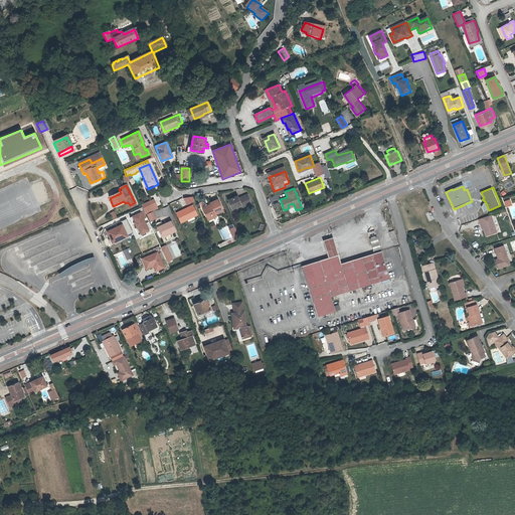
[(246,196),(240,199),(241,201),(238,202),(237,200),(235,197),(226,202),(231,211),(235,208),(237,211),(243,208),(243,207),(250,204),(246,196)]
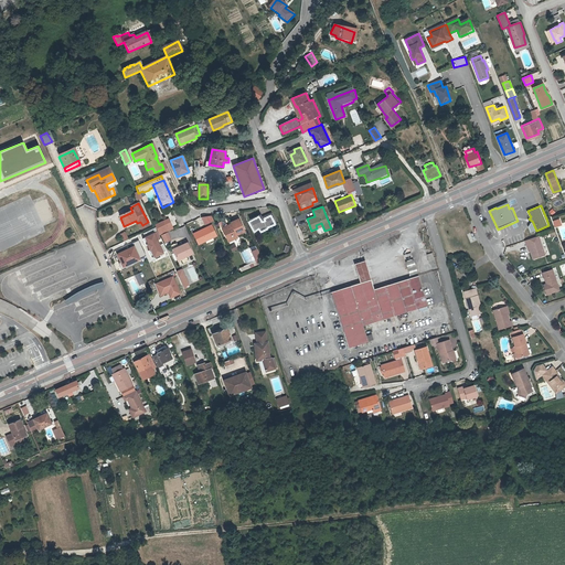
[(169,219),(156,224),(160,234),(173,228),(169,219)]
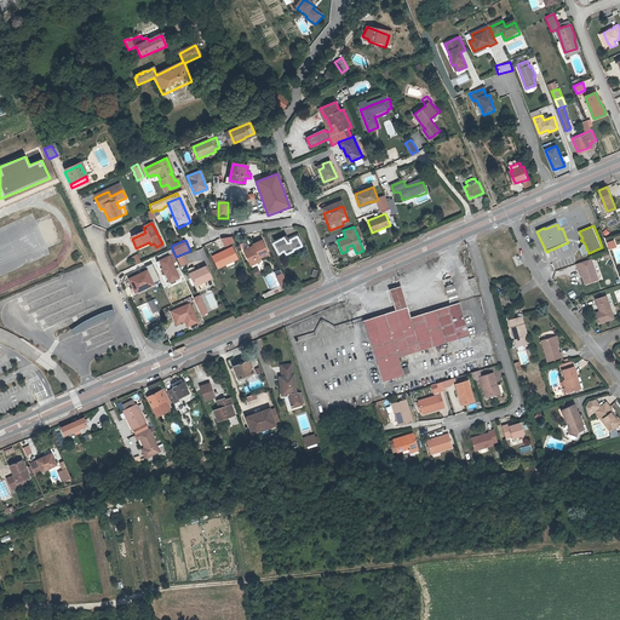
[(242,253),(248,265),(253,263),(254,267),(260,264),(258,260),(268,257),(260,242),(252,247),(253,251),(248,252),(248,251),(242,253)]
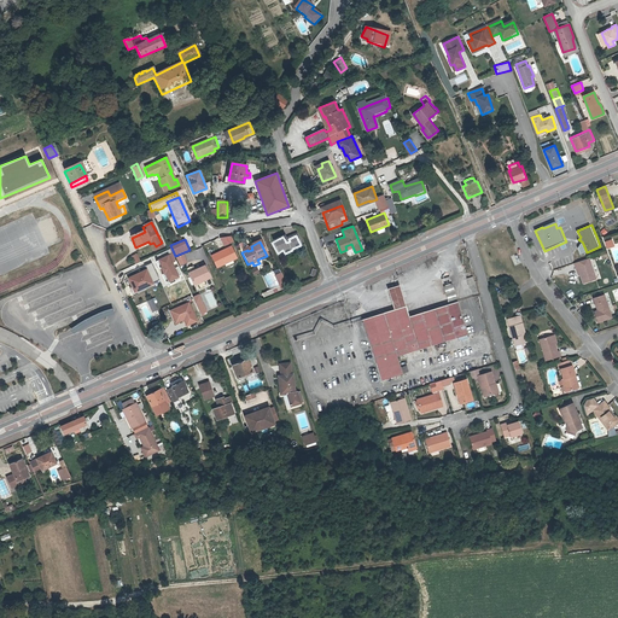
[(153,243),(150,244),(153,252),(163,248),(162,243),(156,246),(153,243)]
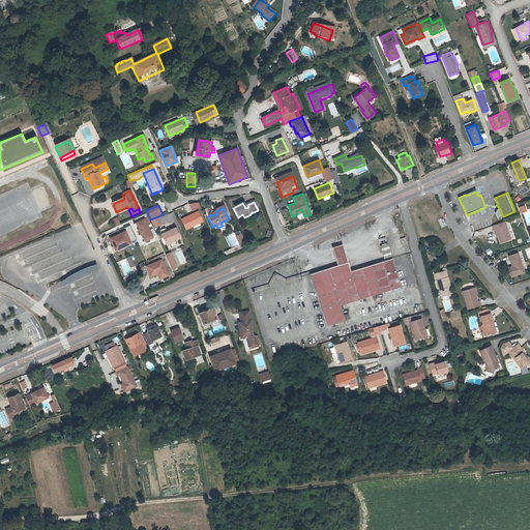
[(202,223),(197,213),(180,221),(185,231),(202,223)]
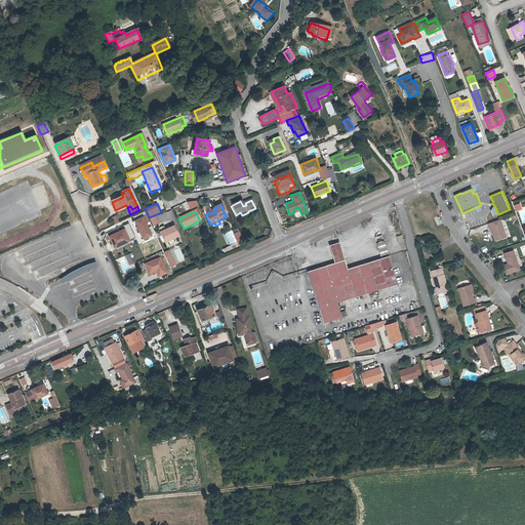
[(144,212),(132,217),(137,228),(139,228),(142,232),(139,233),(143,240),(154,235),(151,228),(148,230),(146,225),(149,223),(144,212)]
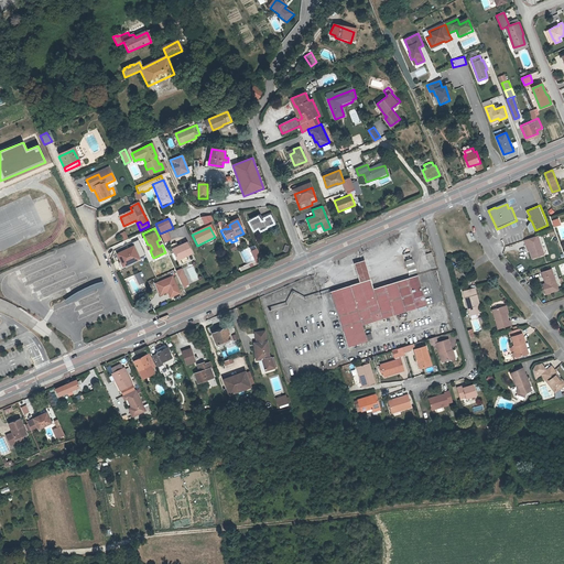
[(164,246),(171,243),(166,234),(161,236),(164,246)]
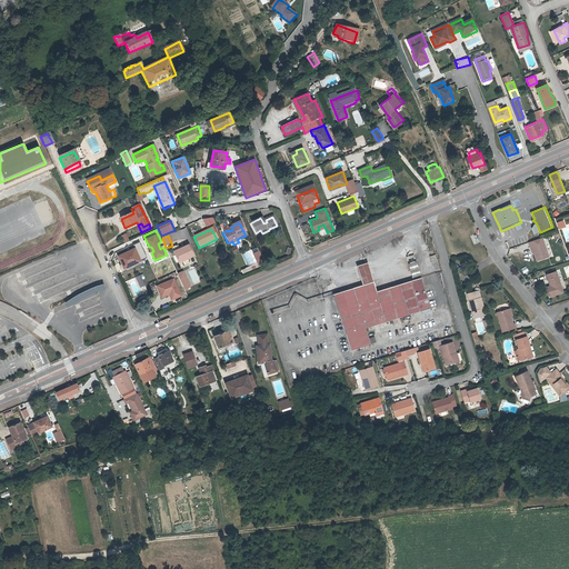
[(541,238),(530,241),(531,246),(532,246),(535,252),(538,260),(547,257),(550,256),(543,237),(541,238)]
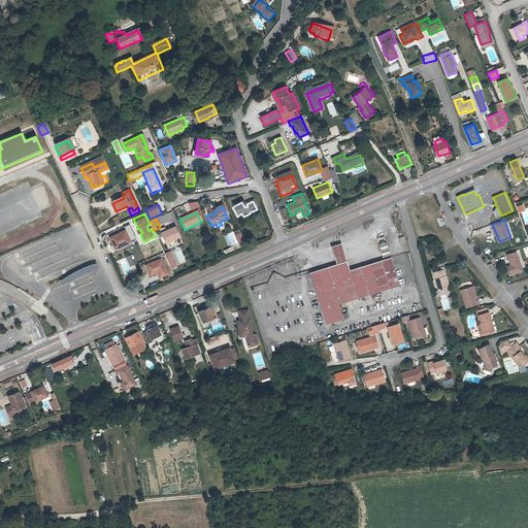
[(160,235),(164,245),(173,241),(178,238),(174,228),(170,230),(160,235)]
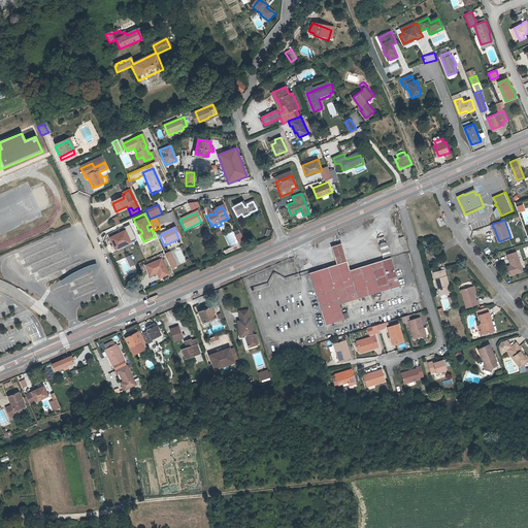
[(116,244),(118,250),(130,243),(124,232),(109,238),(112,245),(116,244)]
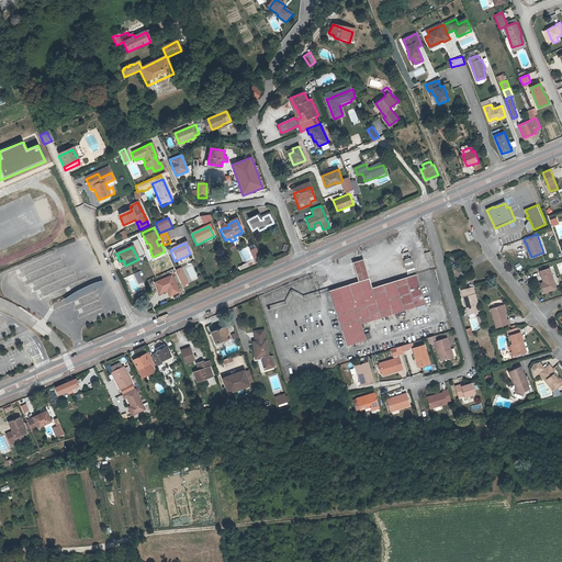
[(255,248),(249,251),(254,261),(259,259),(255,248)]
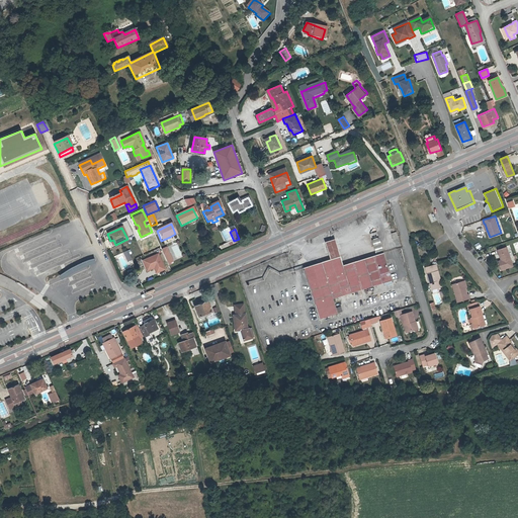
[(371,239),(375,252),(382,250),(379,238),(371,239)]
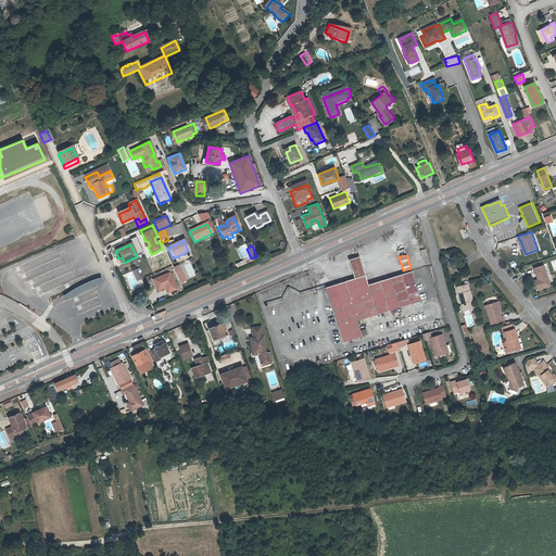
[(361,256),(351,260),(353,266),(356,279),(367,276),(363,264),(361,256)]
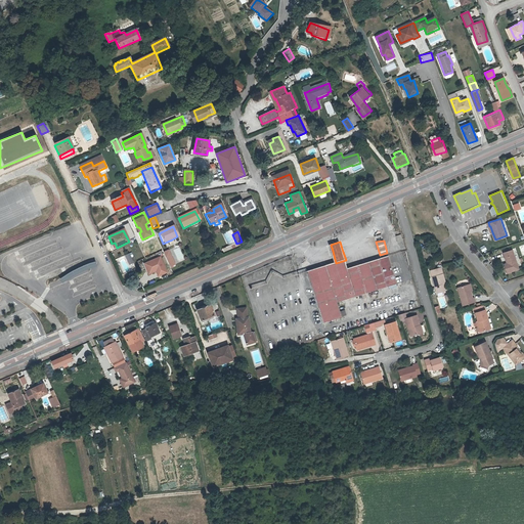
[(514,250),(509,252),(505,253),(509,264),(509,265),(506,266),(508,273),(516,271),(520,269),(514,250)]
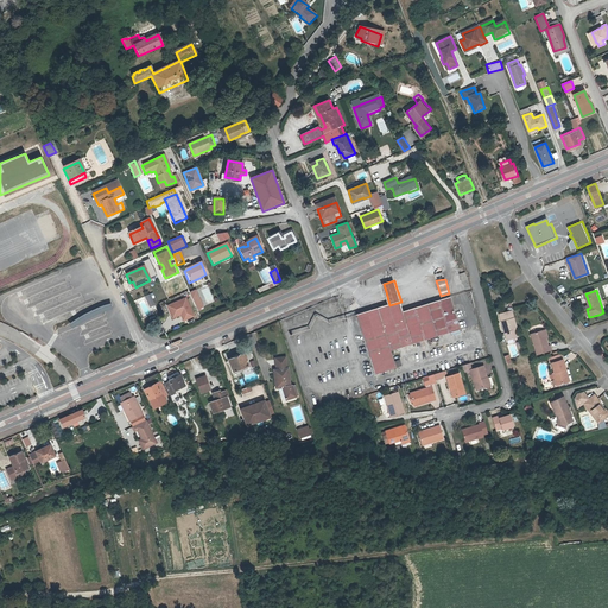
[(144,296),(150,308),(156,304),(150,293),(144,296)]
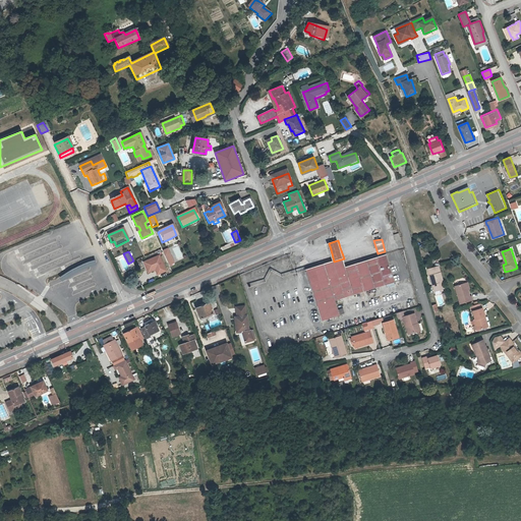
[(169,253),(164,255),(169,267),(172,266),(171,264),(173,263),(169,253)]
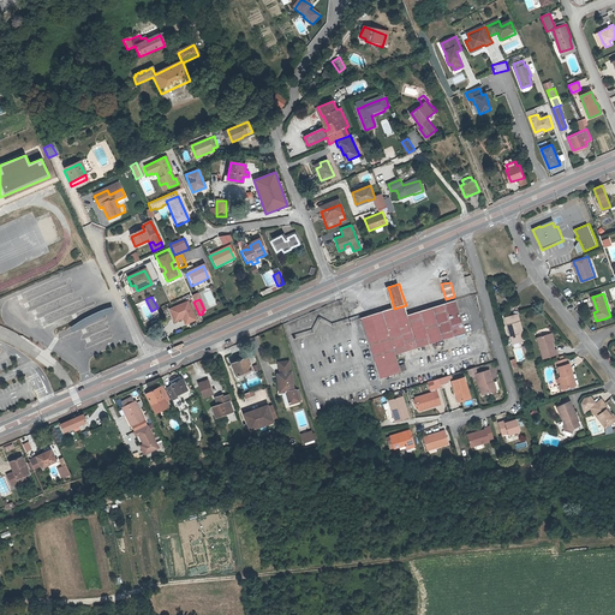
[(406,305),(394,309),(362,318),(376,362),(398,354),(467,332),(458,299),(408,315),(406,305)]
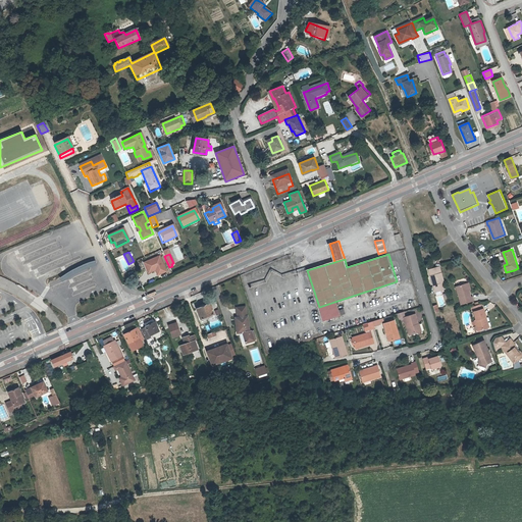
[(158,256),(143,263),(146,270),(154,267),(157,275),(165,272),(158,256)]
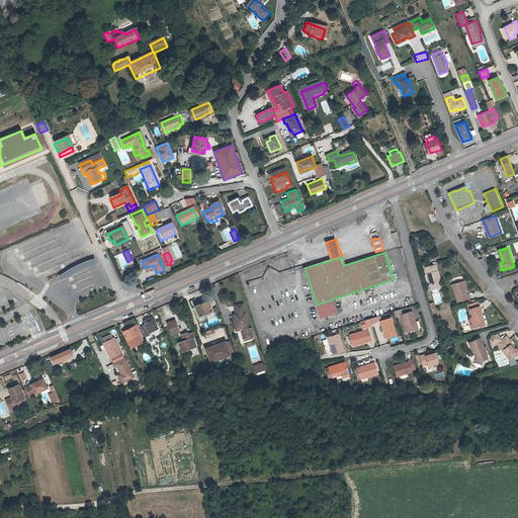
[(443,286),(434,259),(424,262),(433,289),(443,286)]
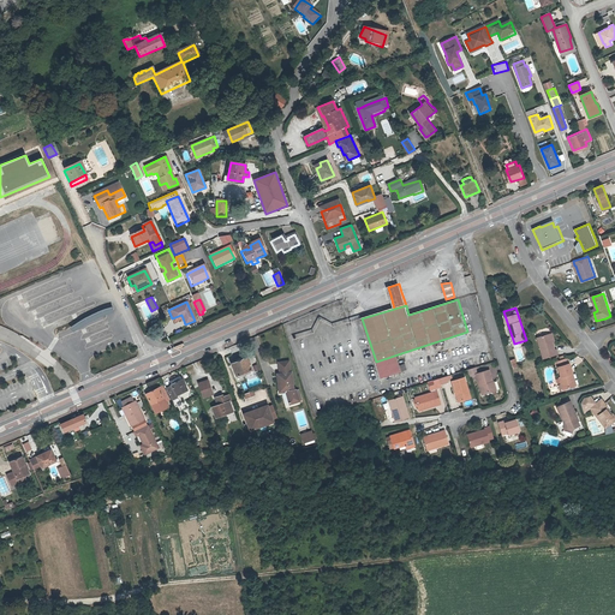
[(79,320),(70,328),(73,332),(83,324),(79,320)]
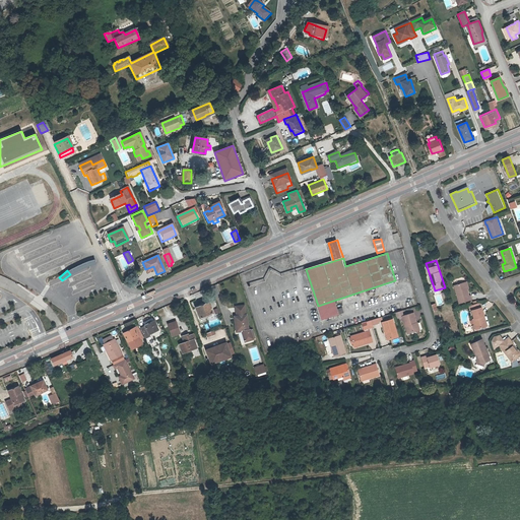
[(469,289),(467,283),(455,286),(461,304),(473,301),(472,297),(470,297),(469,289)]
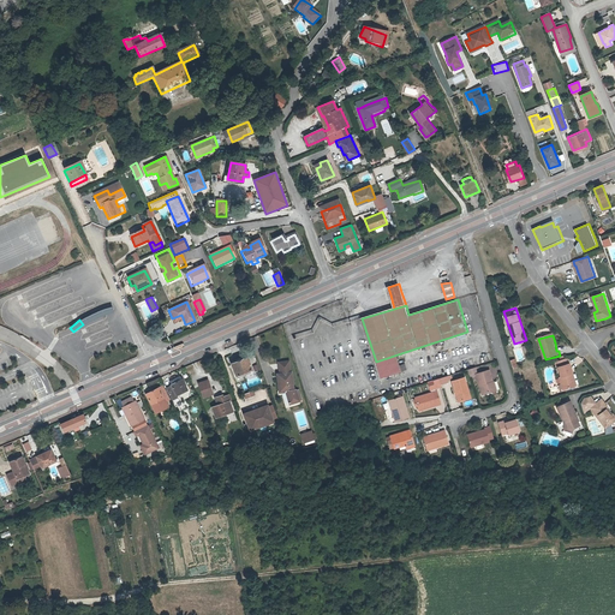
[(399,359),(398,354),(376,362),(382,380),(404,372),(399,359)]
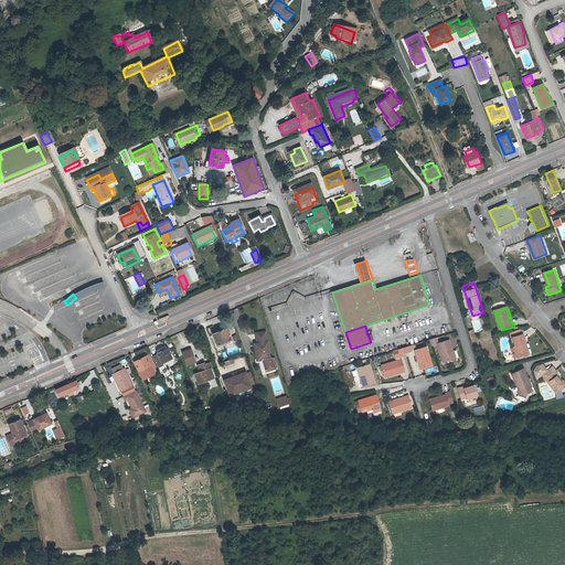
[(219,349),(233,343),(227,329),(213,334),(219,349)]
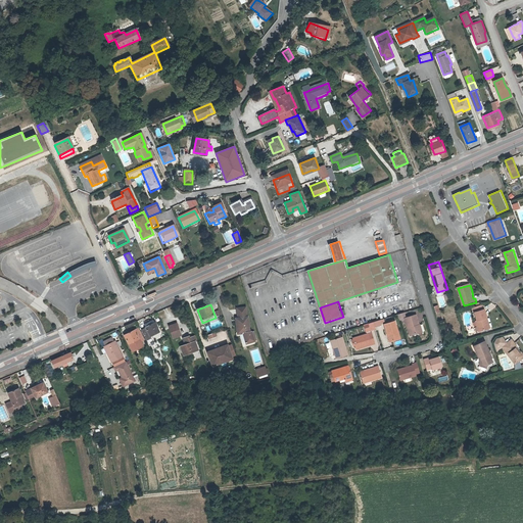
[(480,326),(481,332),(490,329),(489,328),(487,319),(488,319),(485,311),(484,305),(479,306),(472,308),(473,312),(475,311),(476,313),(478,321),(477,322),(478,327),(480,326)]
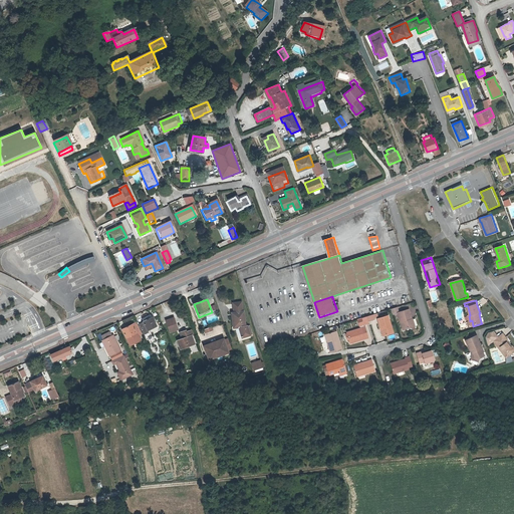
[(234,303),(235,313),(244,312),(243,302),(234,303)]
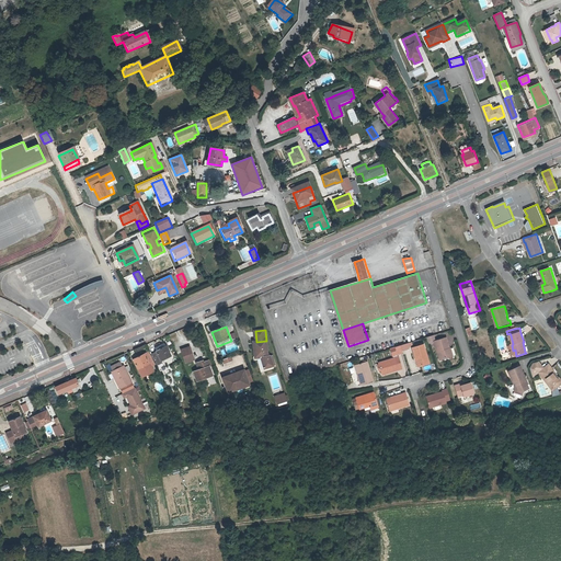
[(449,347),(450,346),(448,336),(435,340),(441,357),(451,355),(449,347)]
